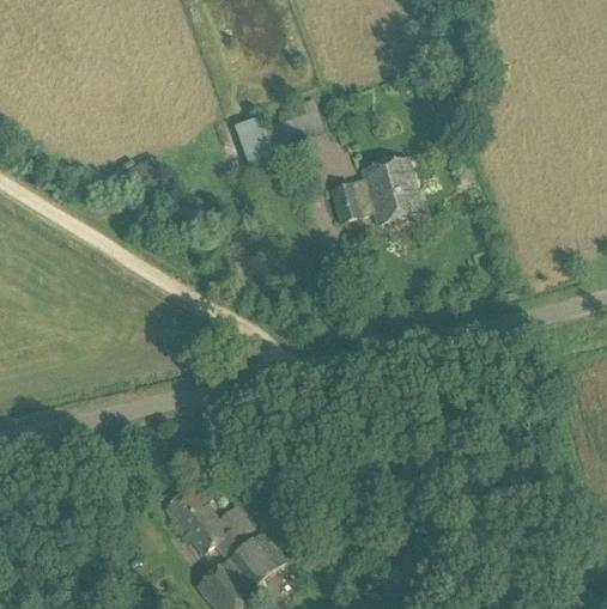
[(258,129),(269,159),(322,141),(311,110),(260,128),(258,129)]
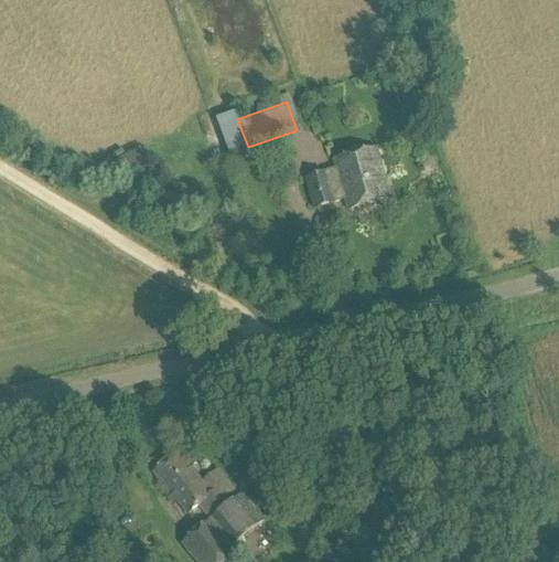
[(248,147),(237,119),(239,118),(237,112),(217,118),(230,154),(248,147)]
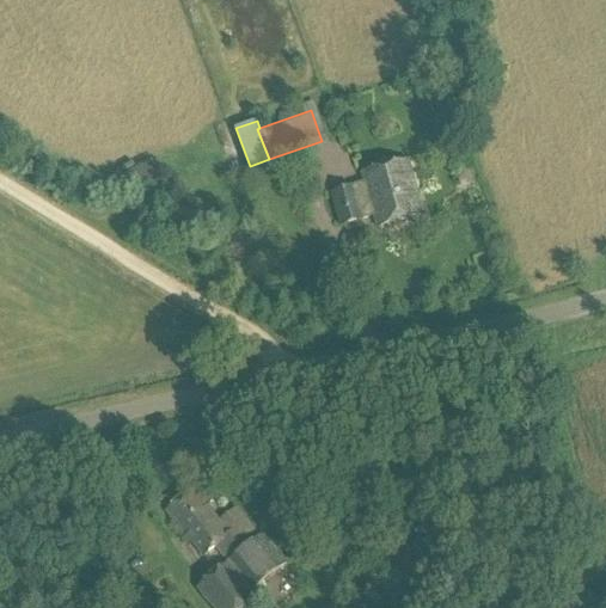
[(326,189),(335,221),(368,212),(372,223),(417,210),(403,157),(356,170),(359,180),(326,189)]
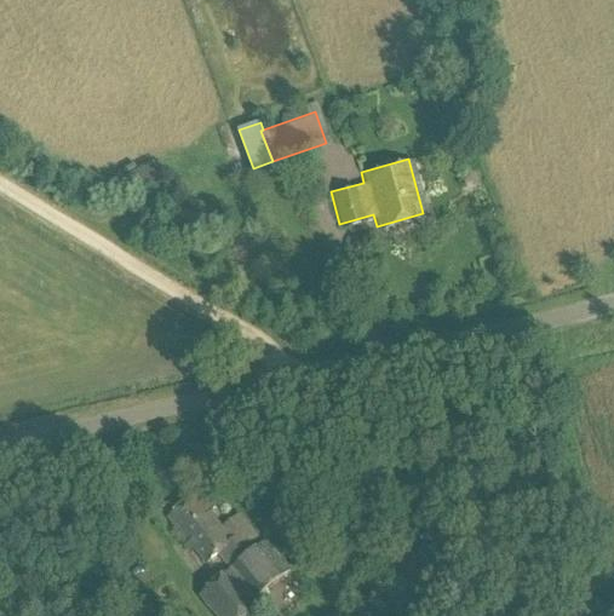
[(162,514),(200,560),(213,550),(227,565),(240,554),(227,539),(202,510),(210,505),(195,488),(162,514)]
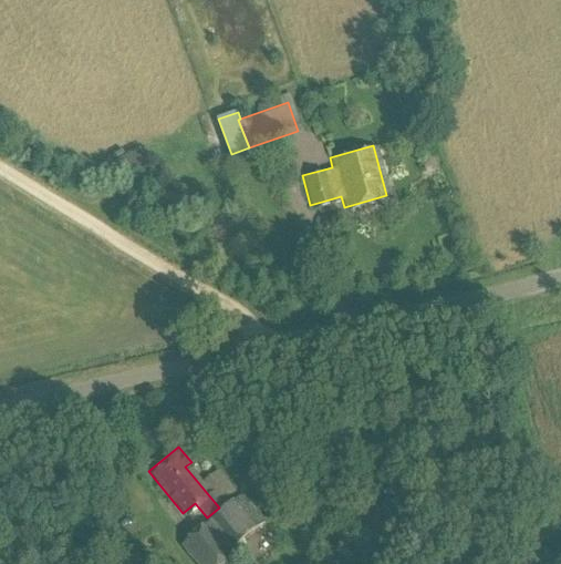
[(201,563),(209,563),(228,550),(261,519),(237,492),(219,508),(207,518),(182,540),(201,563)]
